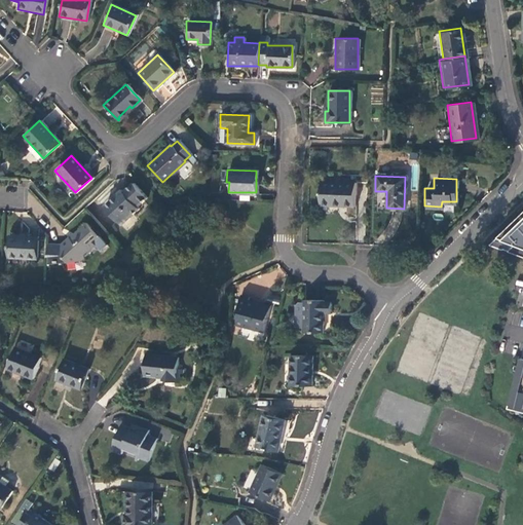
[(353,183),(320,182),(319,204),(352,207),(353,183)]
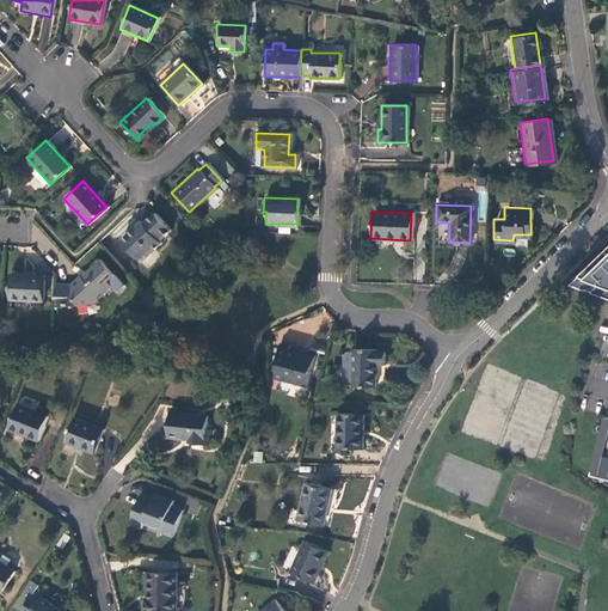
[(120,240),(140,262),(160,242),(158,240),(170,230),(153,213),(142,224),(140,221),(120,240)]
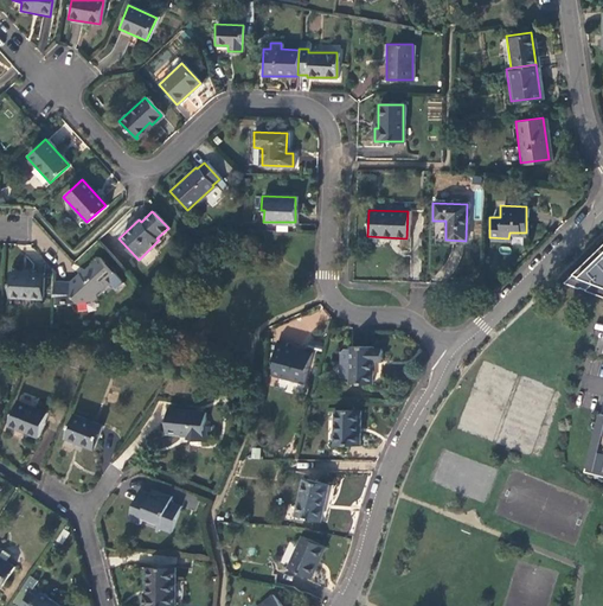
[(602,246),(565,282),(581,287),(582,287),(602,294),(602,246)]
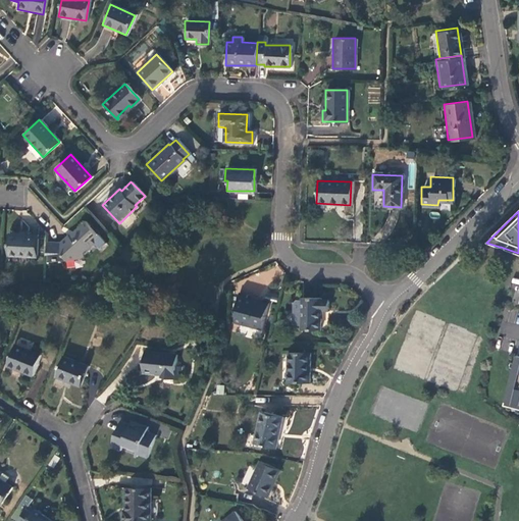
[(96,233),(85,221),(72,231),(74,233),(69,239),(66,236),(58,243),(60,252),(62,254),(61,255),(65,259),(72,258),(73,256),(82,255),(88,250),(86,248),(92,243),(90,240),(96,233)]
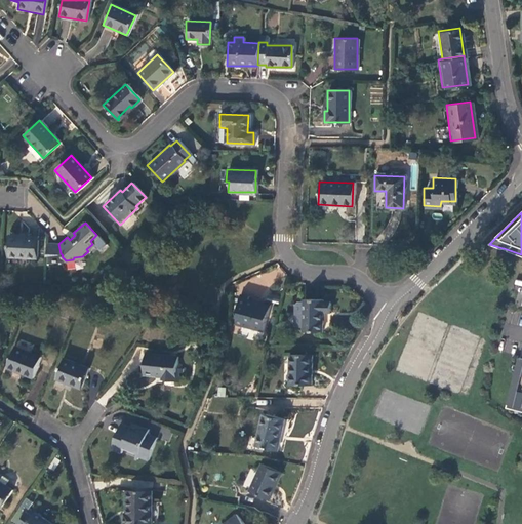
[(37,237),(8,235),(7,257),(36,258),(37,237)]
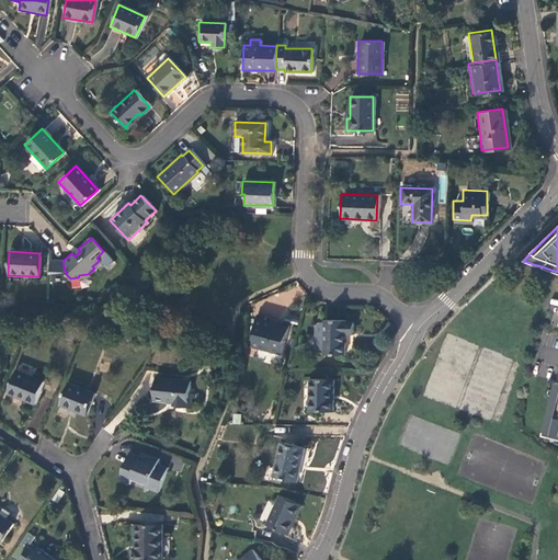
[(280,354),(286,329),(262,322),(263,319),(254,317),(251,347),(280,354)]
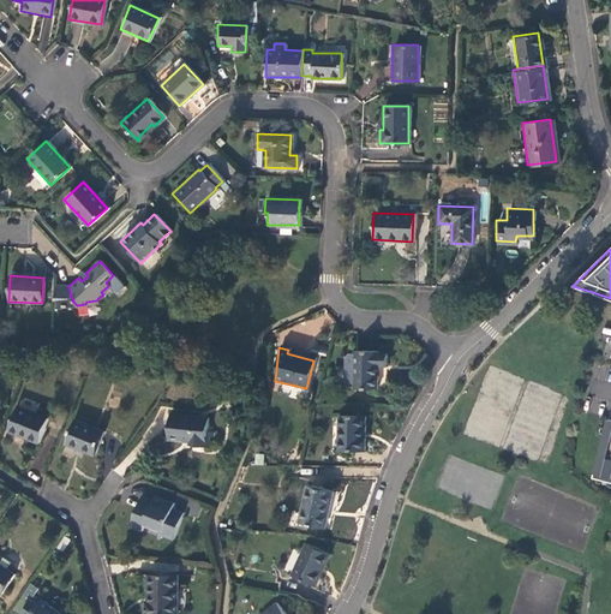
[(353,351),(353,352),(353,383),(353,388),(377,388),(377,365),(385,365),(385,352),(377,352),(377,351),(353,351)]
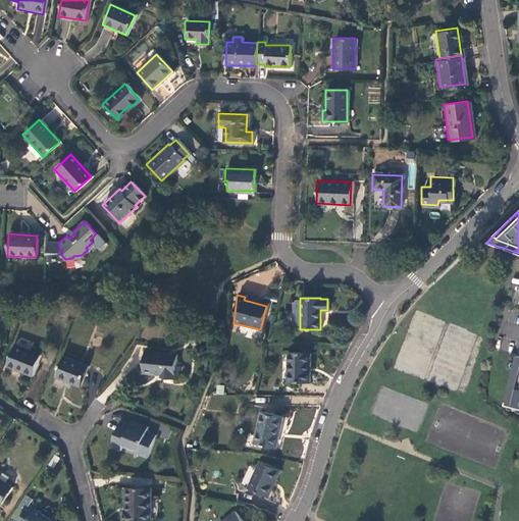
[(295,325),(300,325),(300,299),(296,299),(292,304),(292,321),(295,325)]
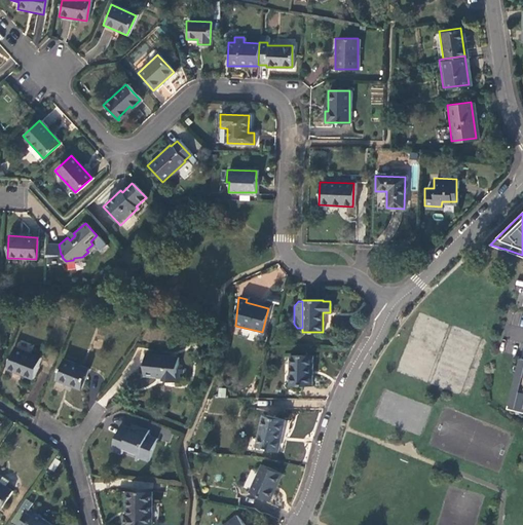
[(522,346),(509,404),(522,407),(522,346)]
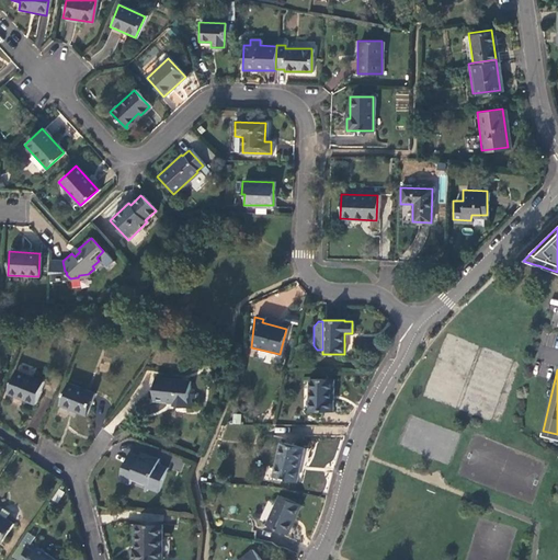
[(42,381),(13,370),(4,393),(33,404),(42,381)]
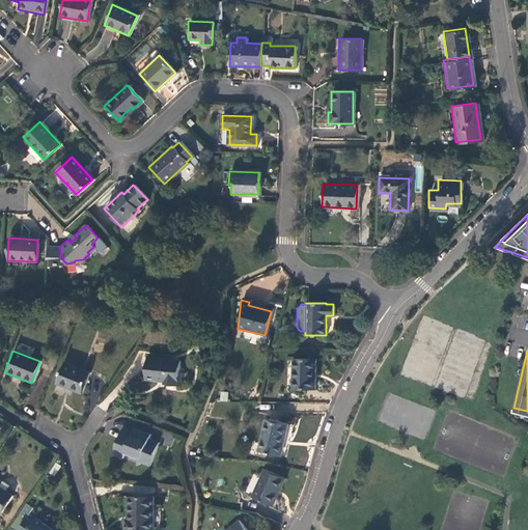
[(178,359),(144,357),(143,378),(162,379),(162,383),(182,384),(183,371),(177,371),(178,359)]
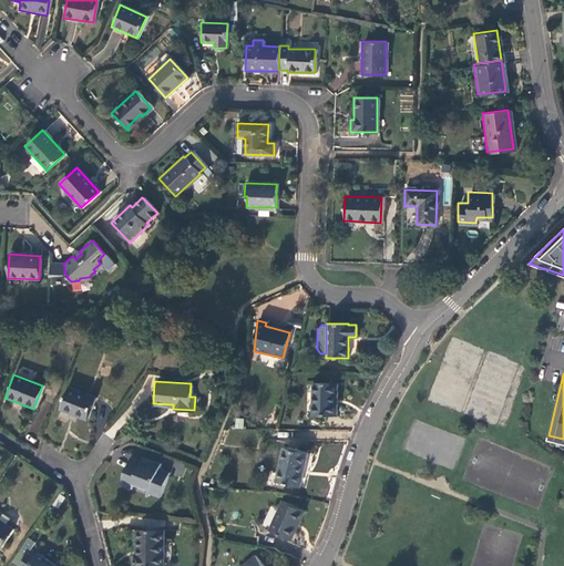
[(336,383),(313,383),(313,415),(336,414),(336,383)]
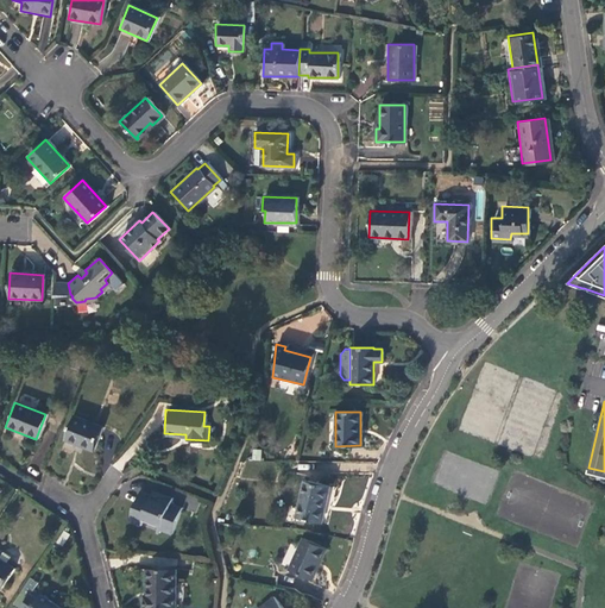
[(101,427),(73,417),(63,439),(93,451),(101,427)]
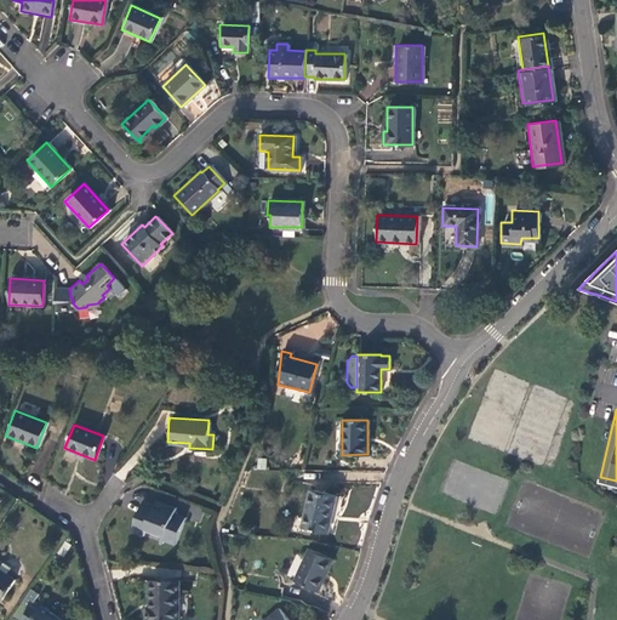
[(333,495),(309,490),(301,527),(326,533),(333,495)]
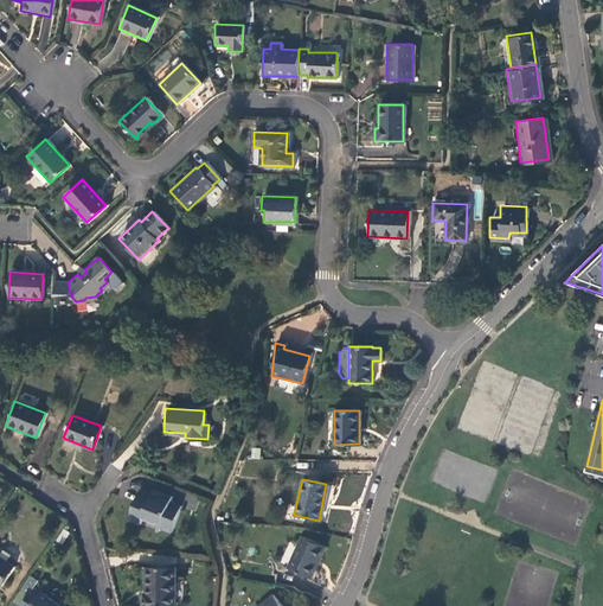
[(149,493),(139,489),(128,516),(140,521),(143,511),(162,518),(159,527),(170,531),(180,505),(168,502),(171,497),(159,492),(158,497),(149,493)]
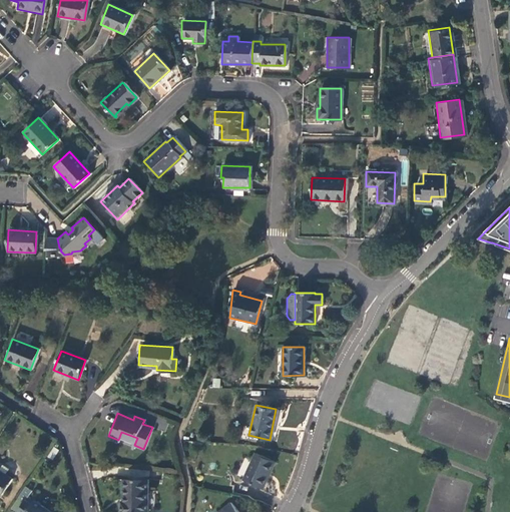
[(273,462),(253,453),(241,479),(261,488),(273,462)]
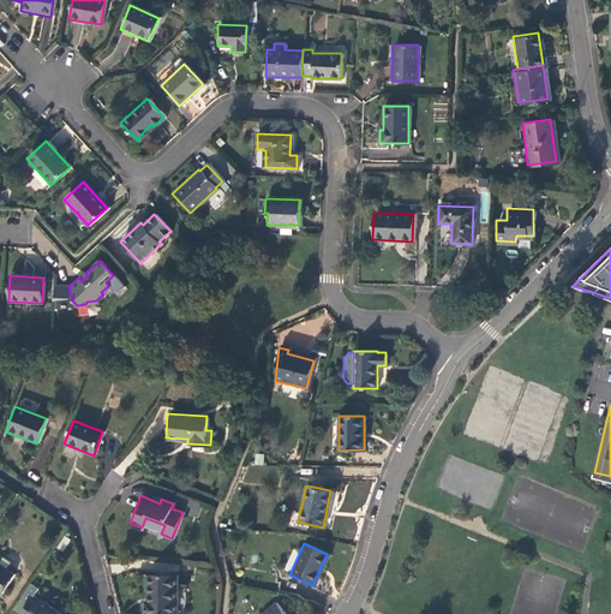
[(0,594),(12,574),(5,568),(11,560),(0,554),(0,594)]
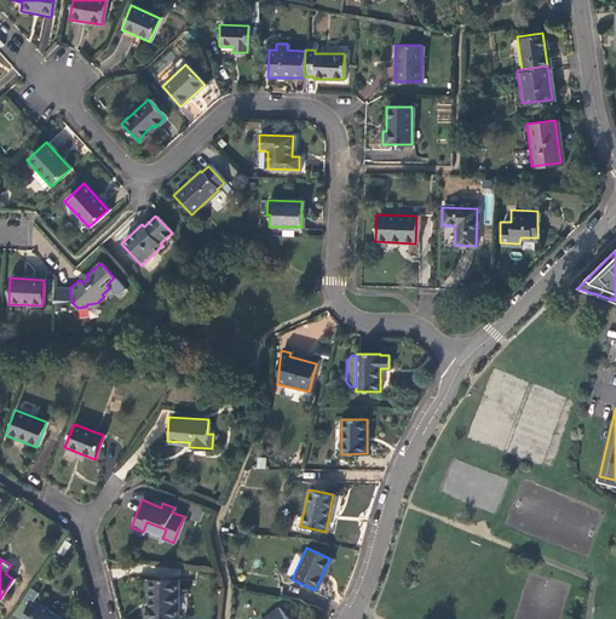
[(177,618),(178,580),(148,580),(148,607),(145,607),(145,618),(177,618)]
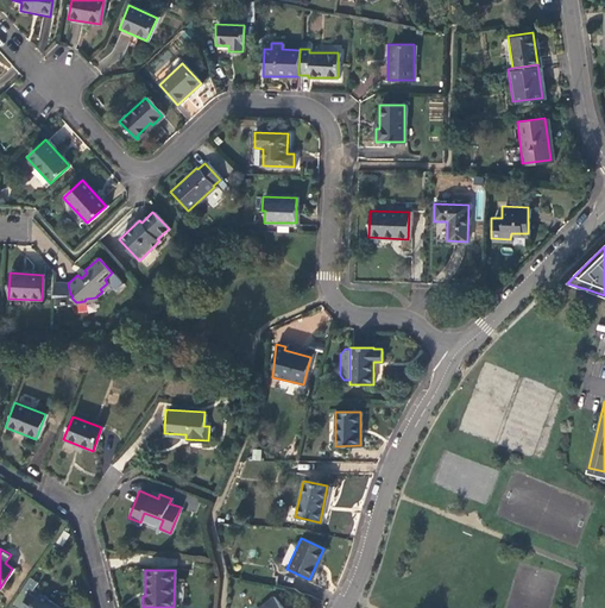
[(58,607),(31,590),(20,607),(58,607)]
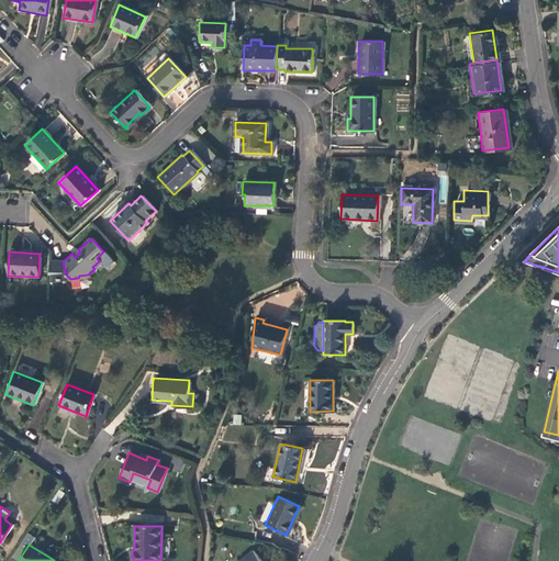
[(259,560),(252,549),(237,560),(259,560)]
